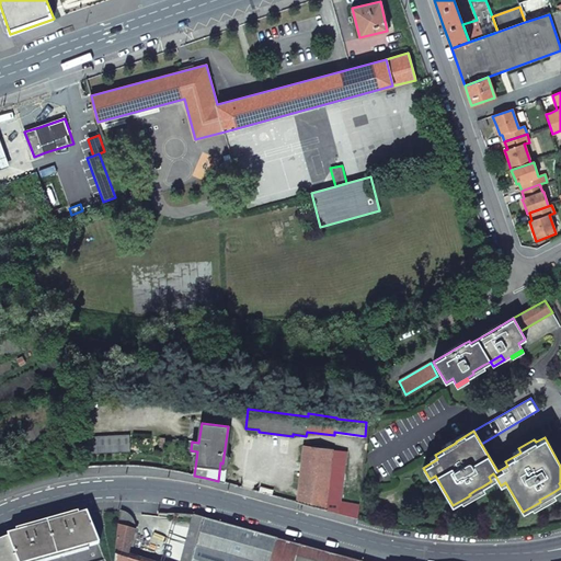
[(86,454),(130,453),(129,435),(84,437),(86,454)]
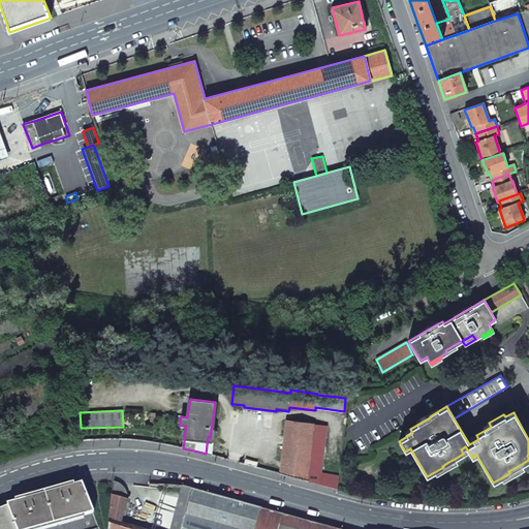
[(279,474),(338,490),(339,475),(320,472),(327,427),(286,422),(279,474)]
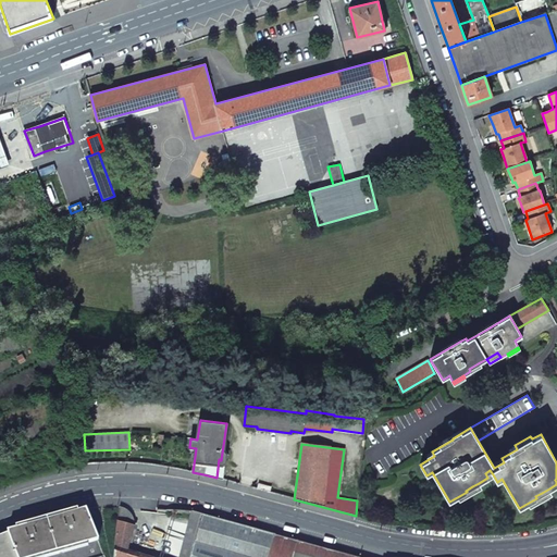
[(347,556),(274,537),(201,517),(189,556),(125,556),(123,556),(134,528),(134,524),(134,523),(133,521),(133,520),(130,512),(128,512),(127,511),(124,510),(120,509),(114,556),(347,556)]
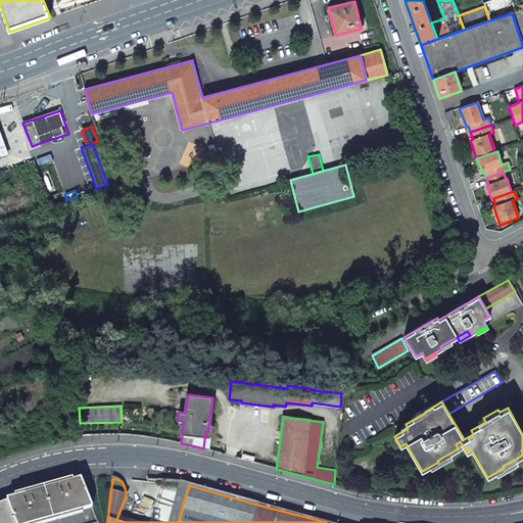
[(31,493),(8,500),(9,503),(16,522),(39,522),(81,511),(92,508),(81,479),(56,486),(31,493)]
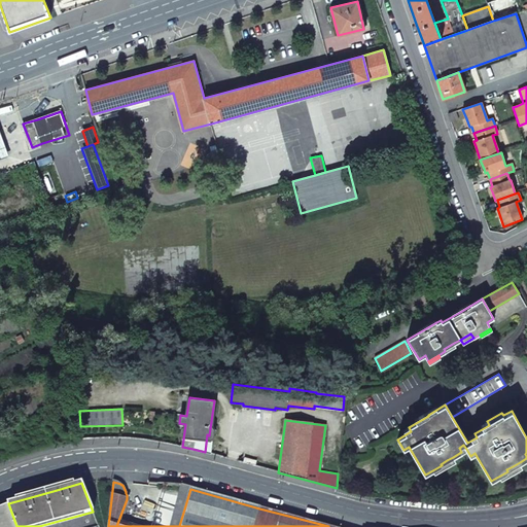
[(0,526),(16,526),(9,506),(0,508),(0,526)]
